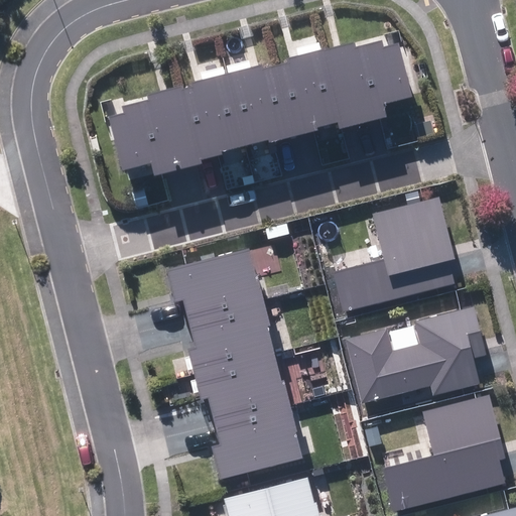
[(384,104),(412,97),(399,43),(384,47),(382,40),(356,46),(354,42),(320,50),(338,122),(340,129),(364,123),(387,117),(384,104)]
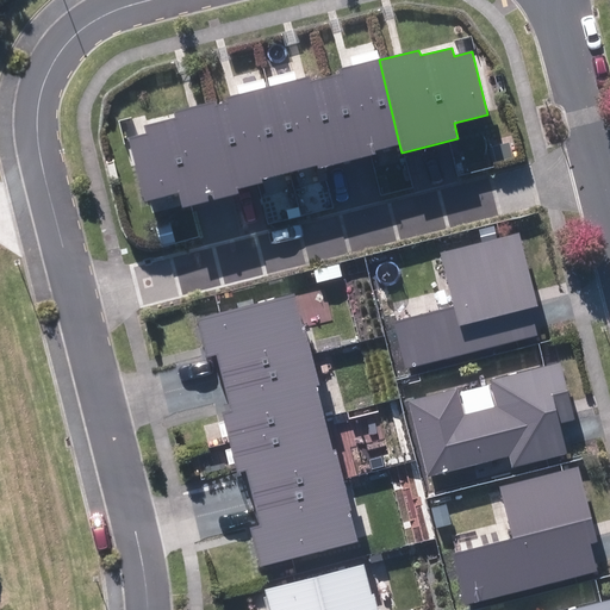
[(399,144),(379,60),(340,70),(341,74),(325,78),(347,162),(360,159),(375,155),(375,150),(399,144)]
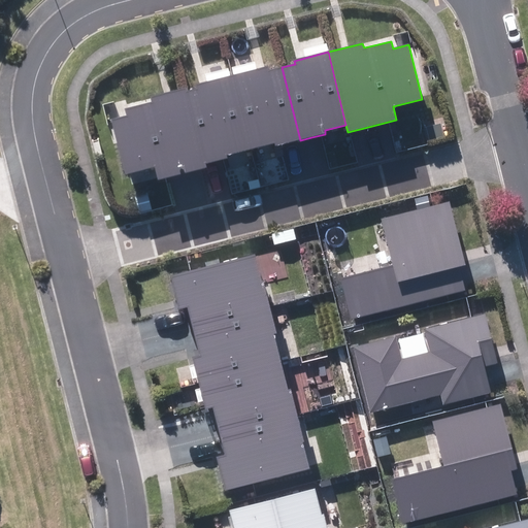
[(292,142),(300,140),(282,67),(268,71),(267,66),(228,75),(248,153),(292,142)]
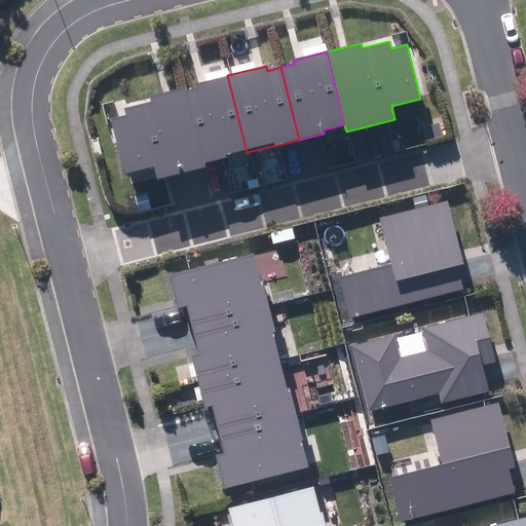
[(247,152),(227,75),(193,85),(194,90),(186,92),(186,89),(174,92),(193,171),(207,166),(205,163),(211,161),(226,158),(226,155),(247,152)]
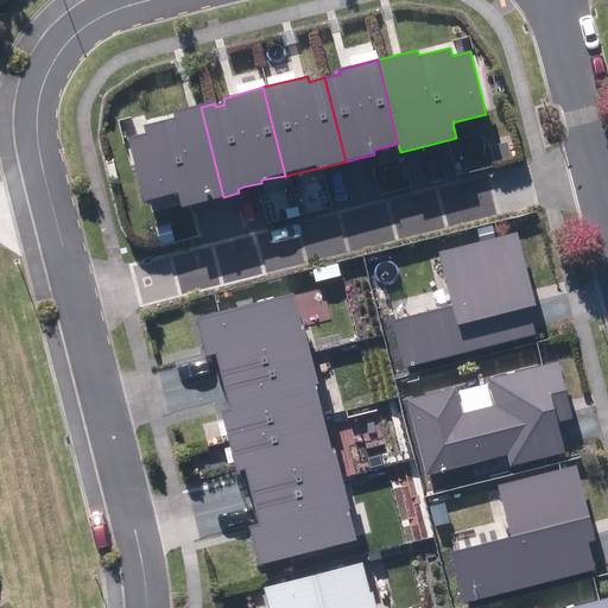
[(209,201),(223,197),(201,107),(173,113),(175,118),(144,125),(145,132),(127,137),(144,200),(179,191),(183,207),(209,201)]
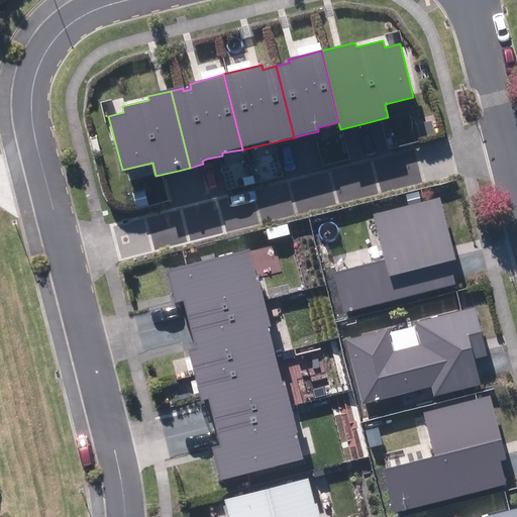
[(344,313),(455,285),(452,271),(450,263),(457,261),(440,196),(374,213),(385,260),(334,273),(344,313)]
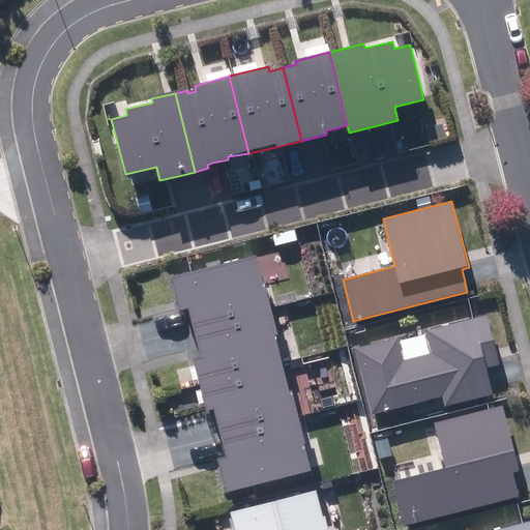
[(257,255),(169,276),(178,312),(187,310),(189,317),(193,327),(270,308),(265,283),(263,283),(257,255)]
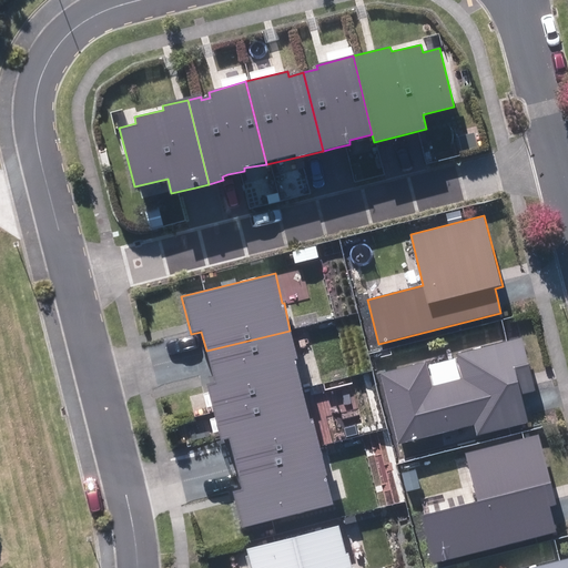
[(206,379),(213,408),(302,387),(295,359),(296,358),(290,331),(206,351),(210,364),(212,376),(206,379)]
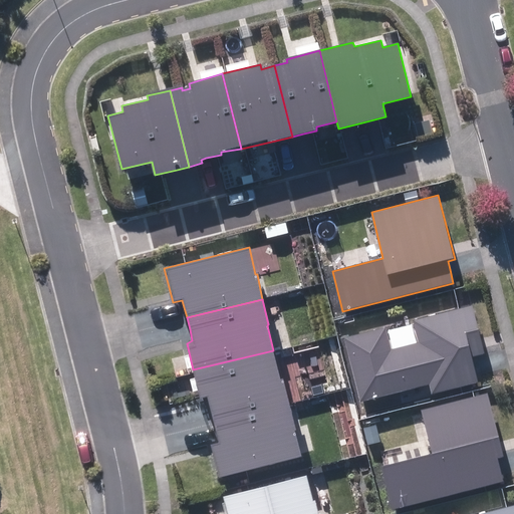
[(432,395),(479,382),(476,369),(473,357),(486,354),(474,305),(414,320),(419,343),(392,350),(387,329),(345,339),(361,402),(430,384),(432,395)]
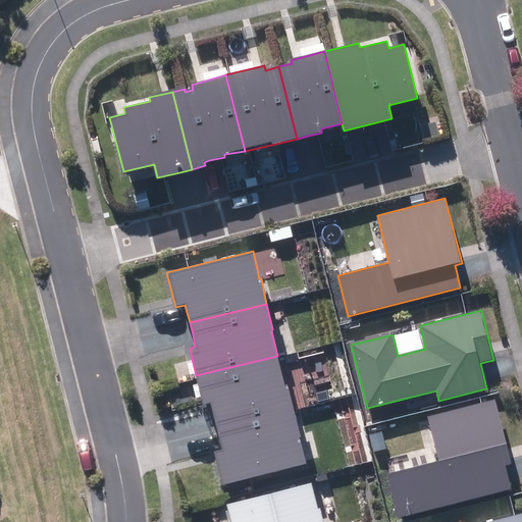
[(277,356),(196,375),(204,408),(211,406),(214,417),(216,427),(293,408),(288,384),(284,385),(277,356)]
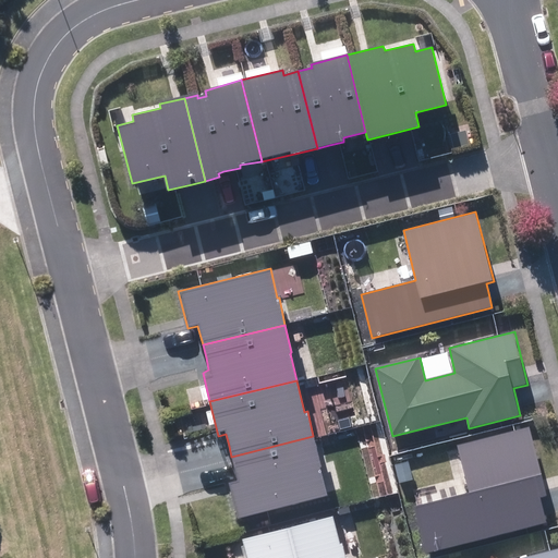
[(425,553),(546,521),(543,507),(540,498),(547,496),(530,426),(458,445),(470,493),(414,507),(425,553)]
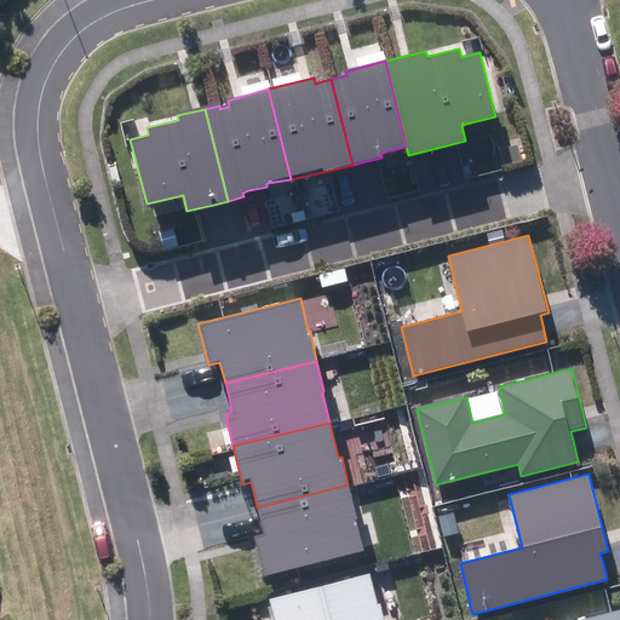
[(254,535),(264,575),(363,551),(355,518),(357,518),(348,484),(257,507),(260,522),(263,533),(254,535)]
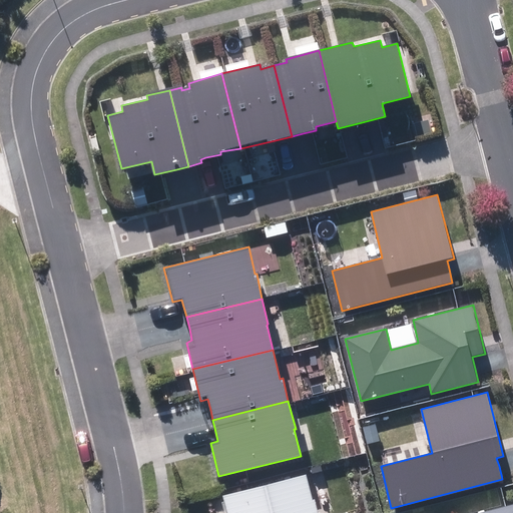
[(307,475),(222,495),(227,512),(318,512),(315,500),(313,501),(307,475)]
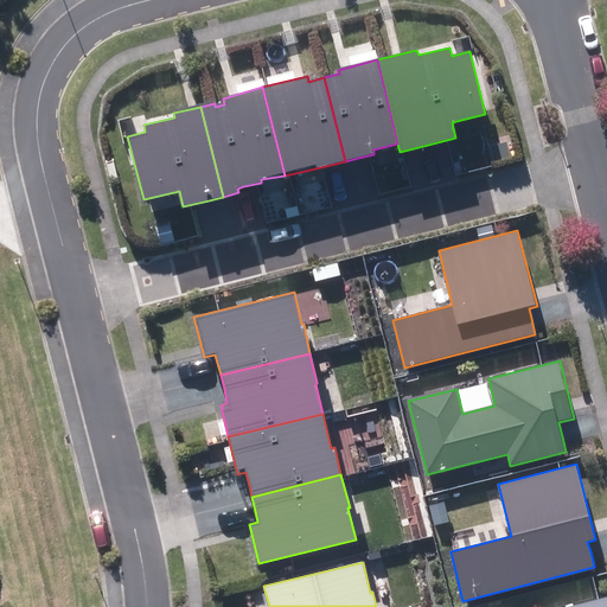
[(606,606),(606,595),(562,606),(606,606)]
